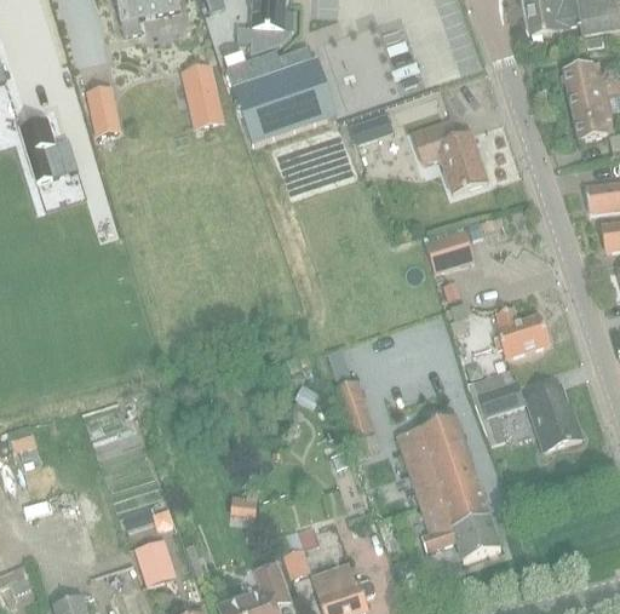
[(115,0),(120,19),(121,19),(124,34),(139,32),(137,16),(179,9),(177,0),(115,0)]
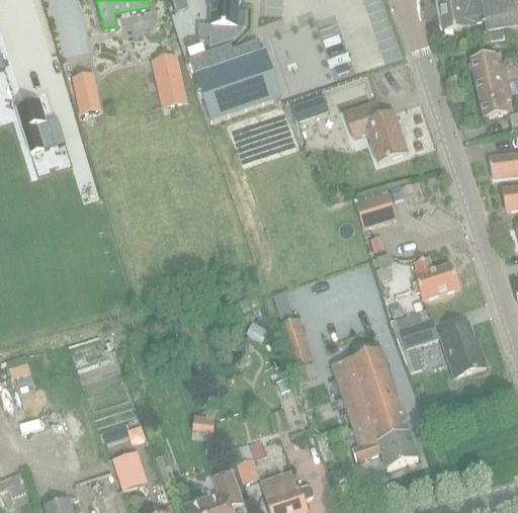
[(198,22),(197,33),(209,33),(208,47),(233,37),(241,30),(241,25),(243,25),(244,9),(237,9),(237,0),(210,0),(209,23),(198,22)]
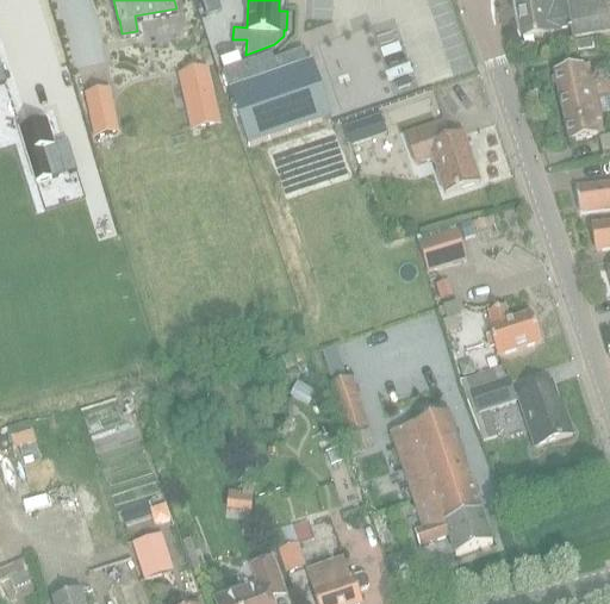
[(515,0),(522,32),(559,25),(559,23),(570,22),(572,33),(609,26),(603,0),(515,0)]
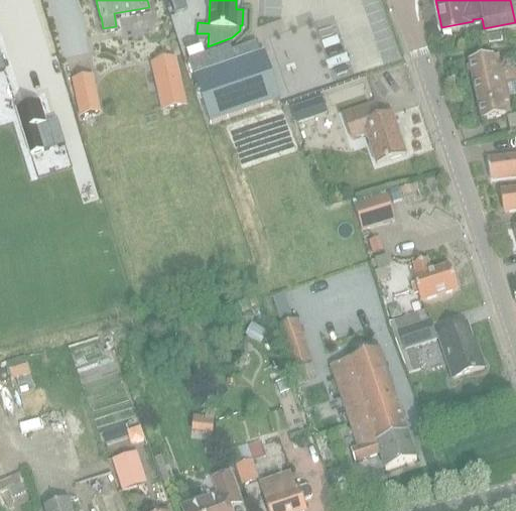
[(487,31),(489,39),(502,37),(500,28),(487,31)]
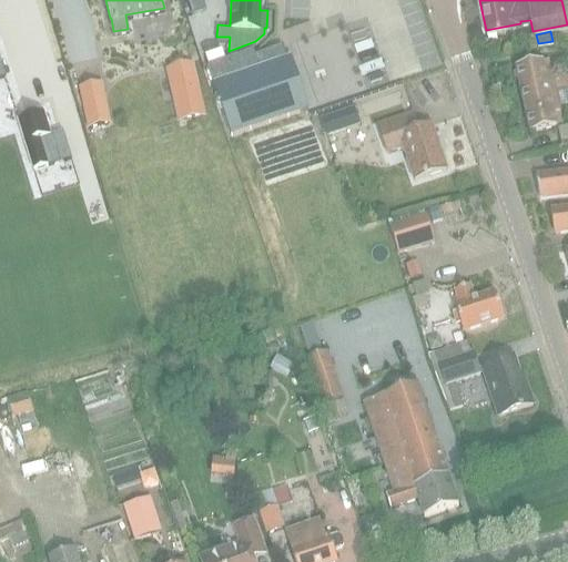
[(213,39),(202,43),(205,51),(209,61),(215,59),(224,55),(221,46),(215,48),(213,39)]
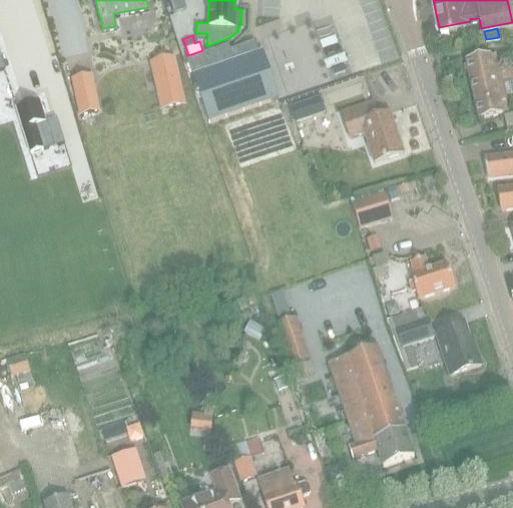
[(188,55),(186,55),(207,119),(277,95),(262,49),(259,50),(254,38),(236,44),(229,46),(228,41),(223,43),(202,50),(194,53),(188,55)]
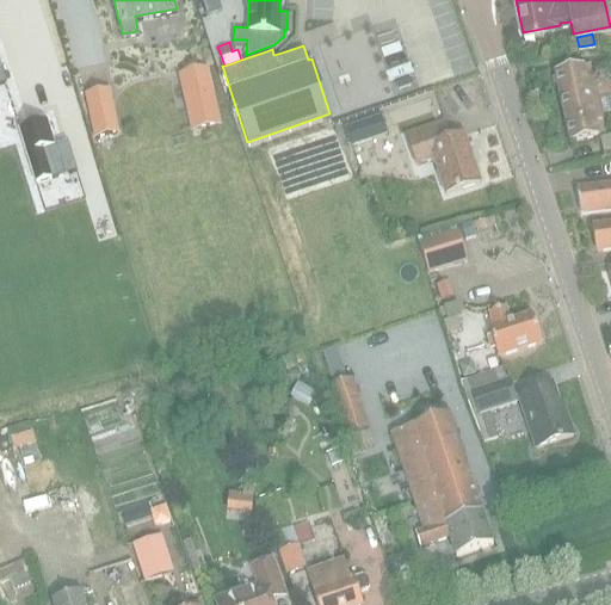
[(602,117),(602,116),(597,93),(610,90),(610,78),(594,81),(592,73),(588,61),(584,62),(584,61),(554,68),(569,139),(598,131),(604,130),(602,117)]
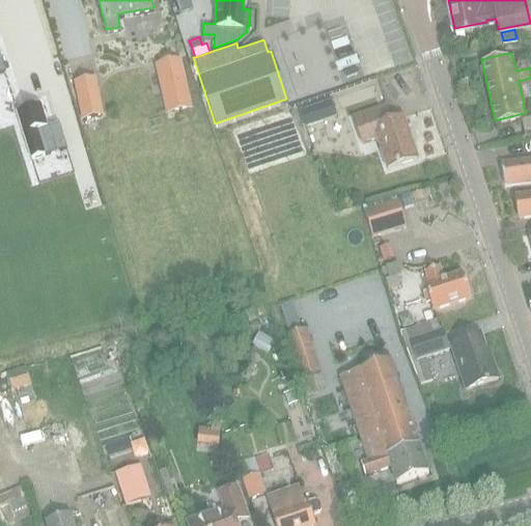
[(179,56),(156,62),(167,111),(191,105),(179,56)]
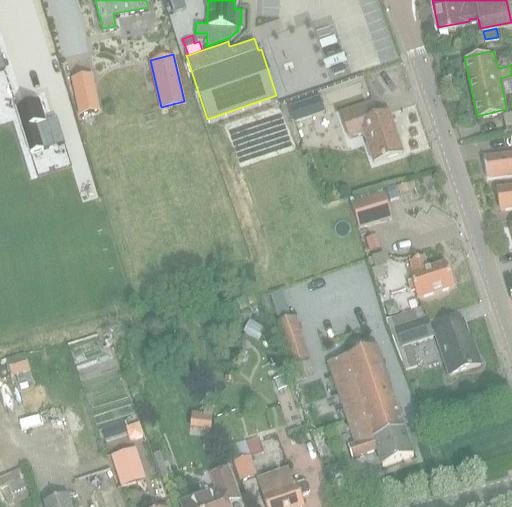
[(90,73),(71,77),(78,112),(98,108),(90,73)]
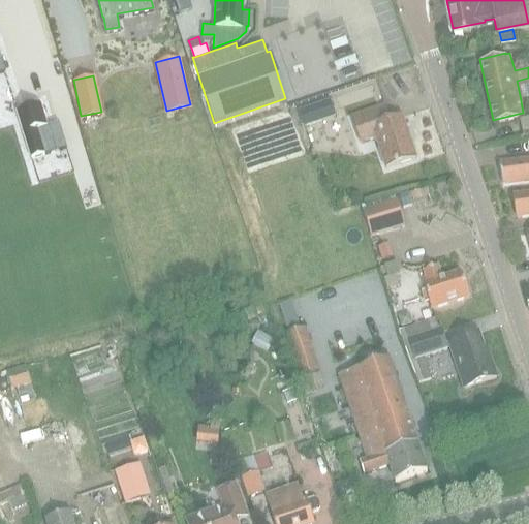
[(39,100),(16,108),(31,156),(66,145),(58,119),(47,122),(39,100)]
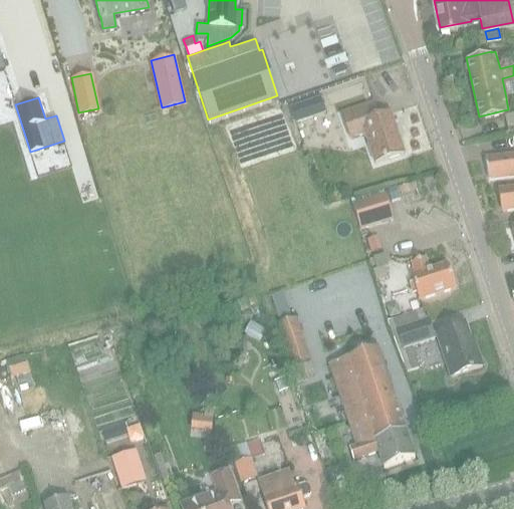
[(305,98),(290,104),(295,119),(310,114),(305,98)]
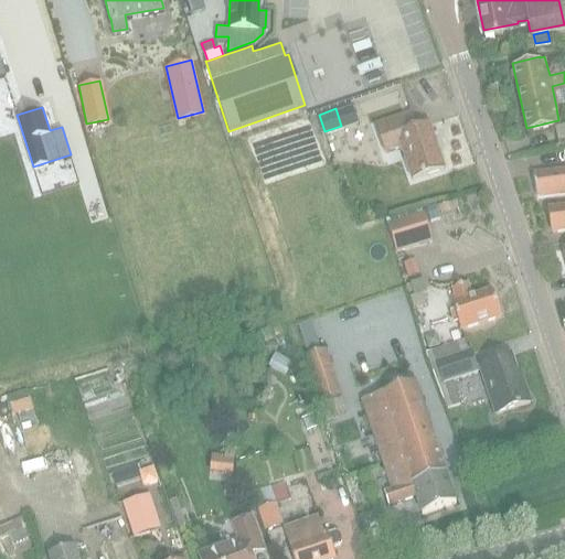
[(375,121),(384,148),(401,142),(412,174),(443,164),(428,119),(415,124),(411,109),(375,121)]
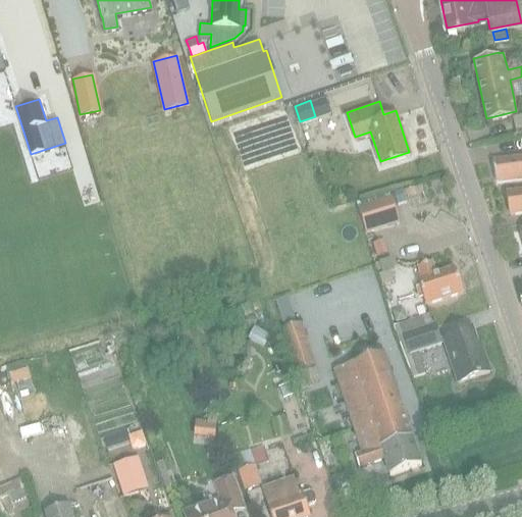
[(521,152),(494,156),(497,177),(521,173),(521,152)]
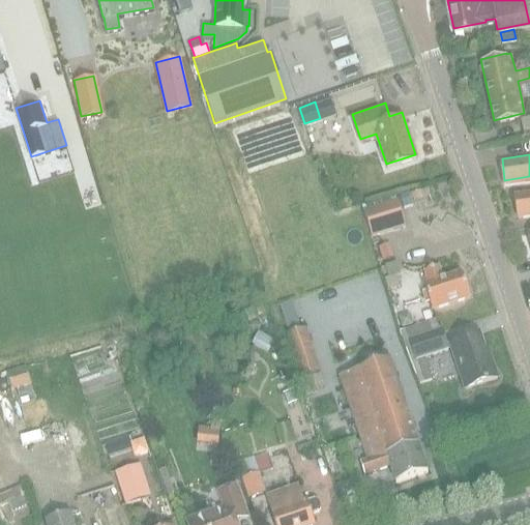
[(418,185),(410,188),(413,198),(421,195),(418,185)]
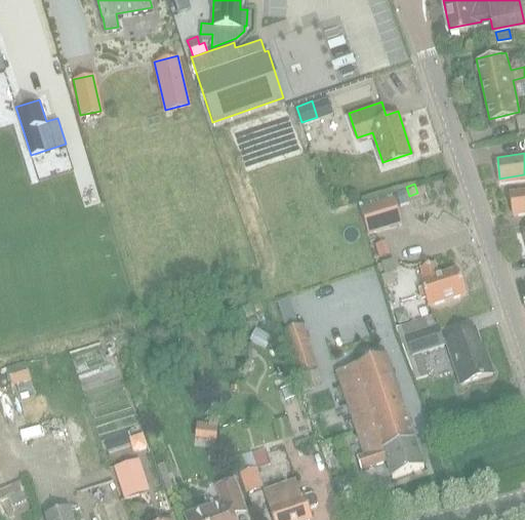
[(396,190),(399,201),(408,198),(404,187),(396,190)]
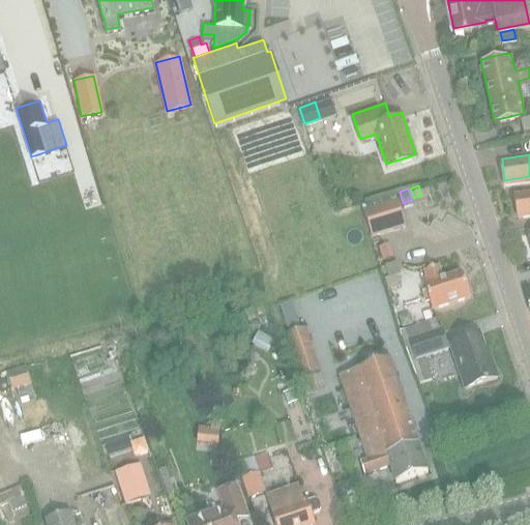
[(529,212),(529,188),(516,192),(519,214),(529,212)]
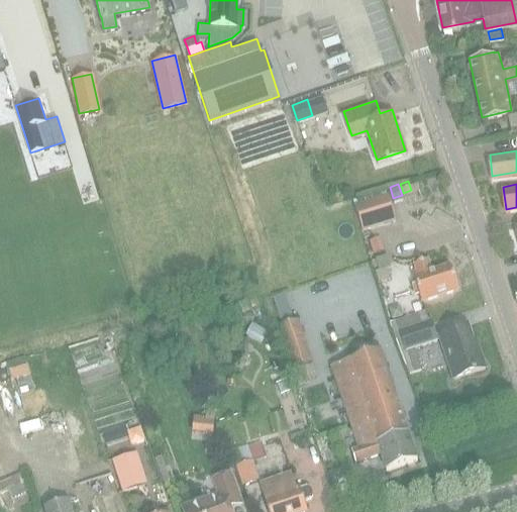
[(395,218),(387,193),(354,203),(363,228),(395,218)]
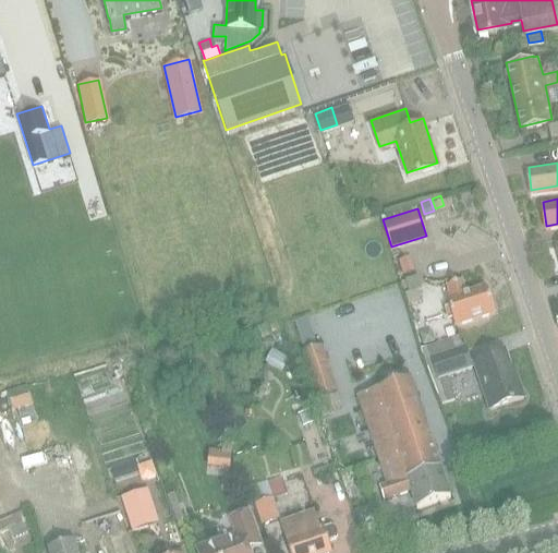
[(409,254),(398,257),(402,271),(413,267),(409,254)]
